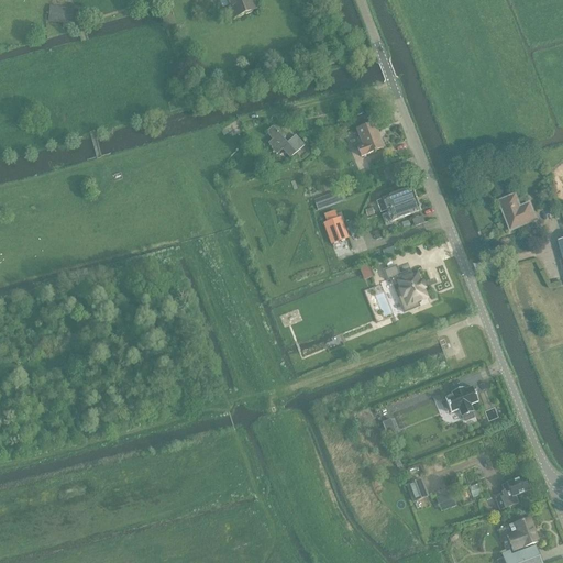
[(218,0),(222,9),(228,7),(232,19),(256,10),(252,0),(218,0)]
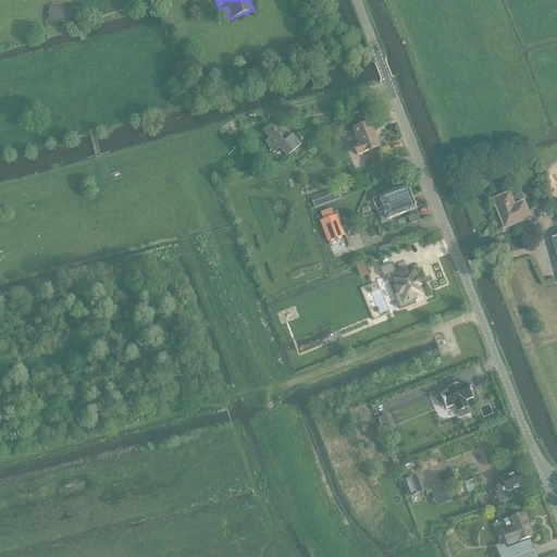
[(52,8),(50,22),(62,23),(69,24),(70,24),(72,11),(52,8)]
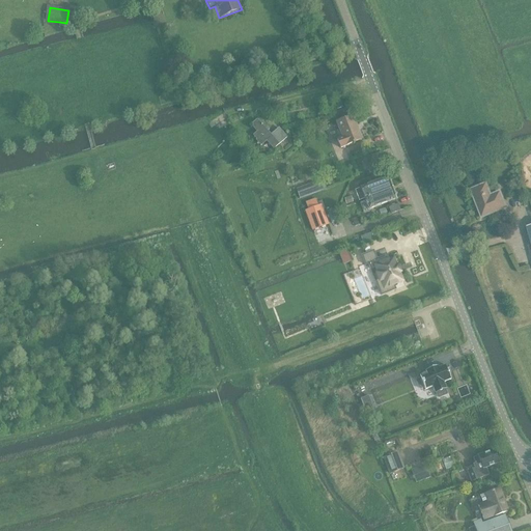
[(339,131),(331,134),(334,142),(336,141),(339,149),(345,147),(361,141),(352,117),(336,123),(339,131)]
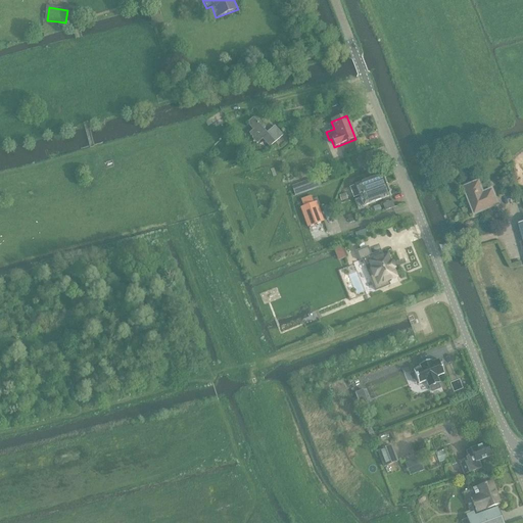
[(256,145),(263,140),(270,148),(275,143),(283,137),(275,127),(267,134),(254,120),(253,120),(252,119),(248,123),(249,124),(248,125),(249,125),(248,126),(253,131),(249,134),(252,138),(252,139),(256,145)]
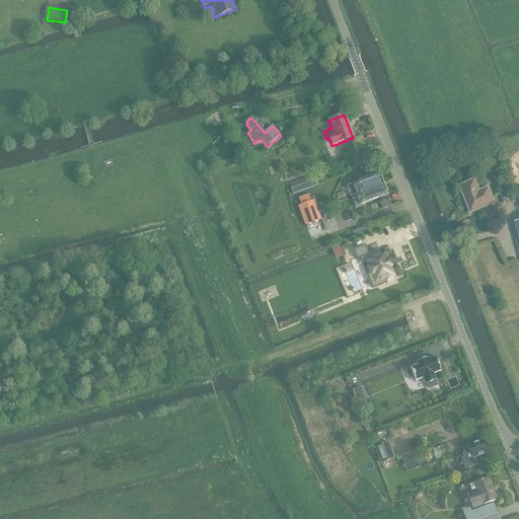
[(377,161),(372,149),(361,154),(365,165),(377,161)]
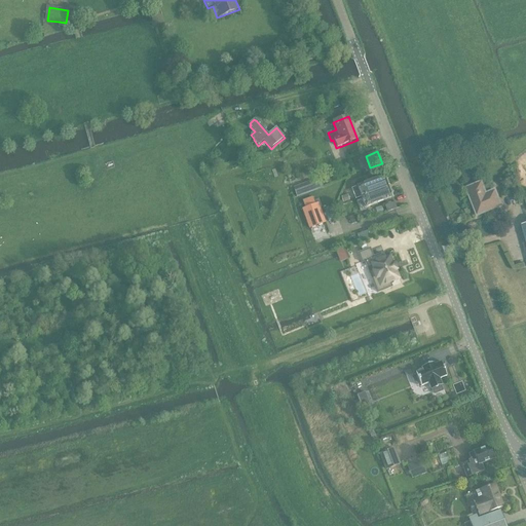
[(384,177),(358,187),(361,197),(388,187),(384,177)]
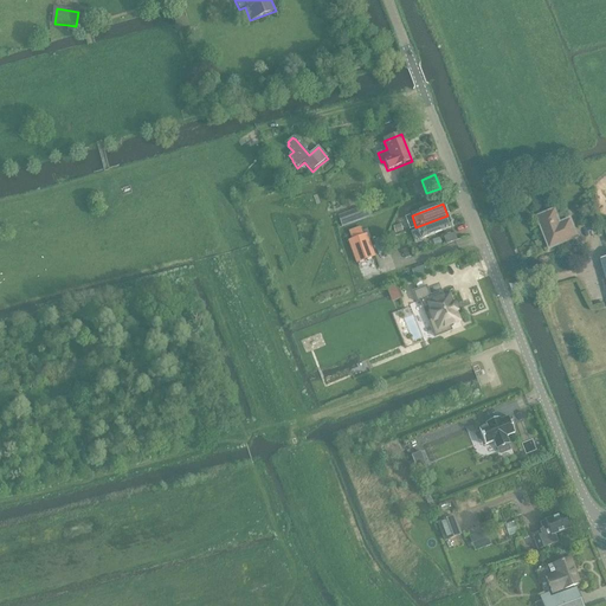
[(361,207),(343,214),(347,226),(366,219),(361,207)]
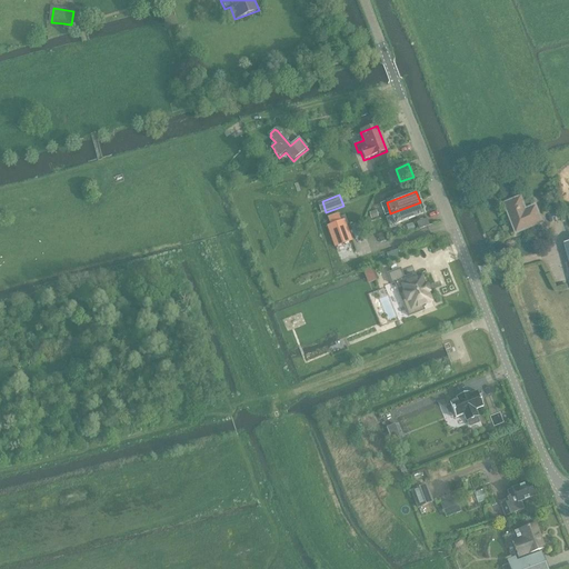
[(536,207),(526,211),(521,198),(505,205),(516,233),(542,223),(536,207)]
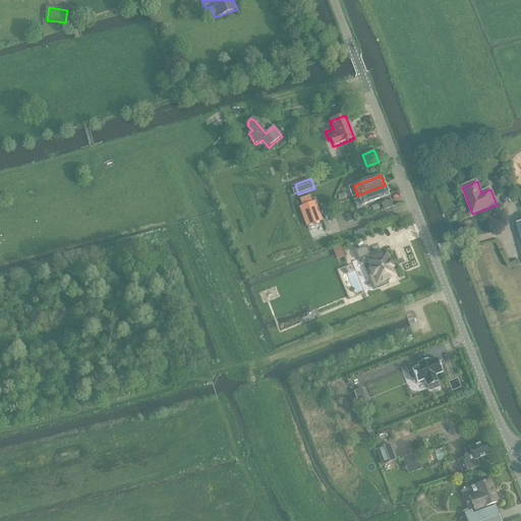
[(379,200),(389,196),(385,185),(357,195),(359,200),(361,207),(368,204),(379,200)]
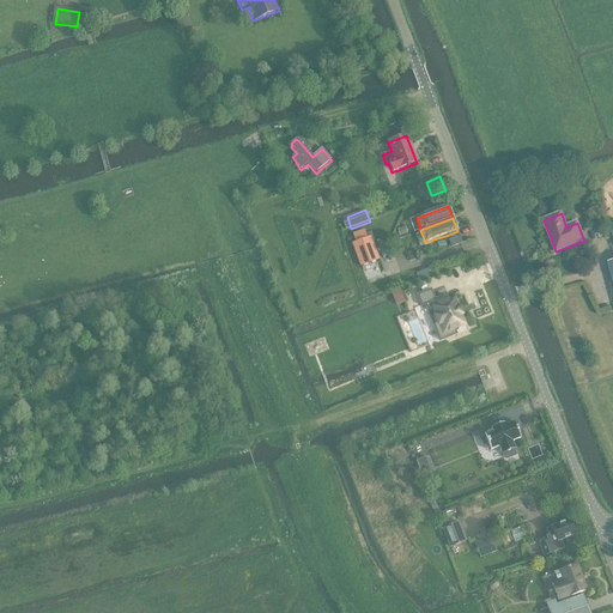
[(356,243),(352,244),(360,267),(380,260),(371,237),(368,238),(364,230),(352,235),(356,243)]
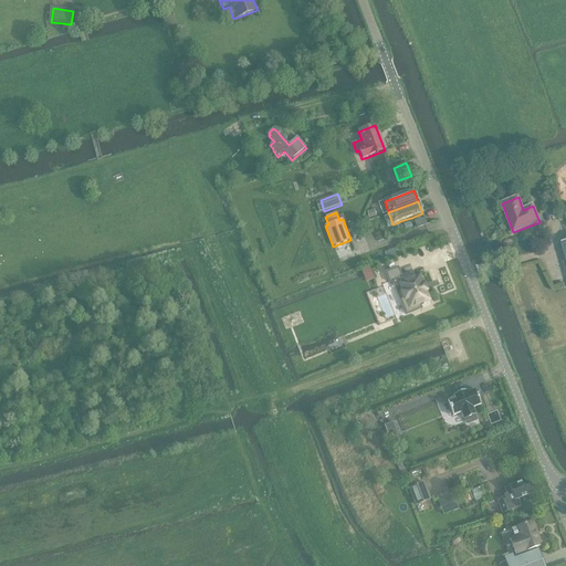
[(425,219),(415,222),(417,229),(427,224),(425,219)]
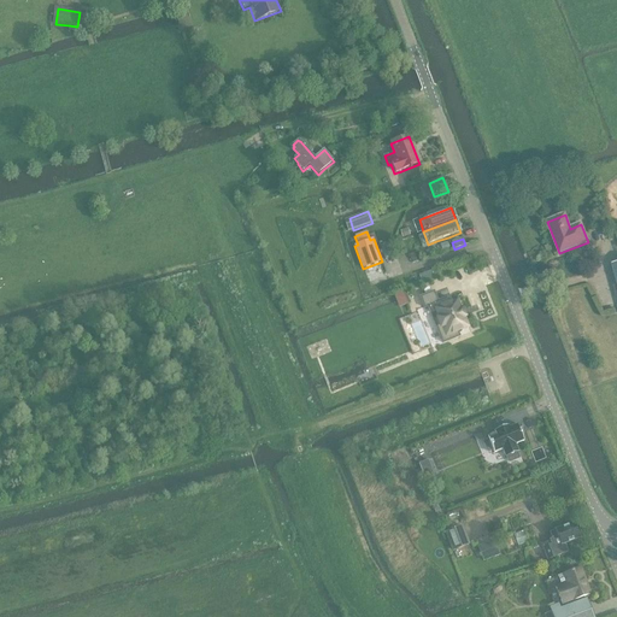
[(412,264),(419,262),(417,253),(410,256),(412,264)]
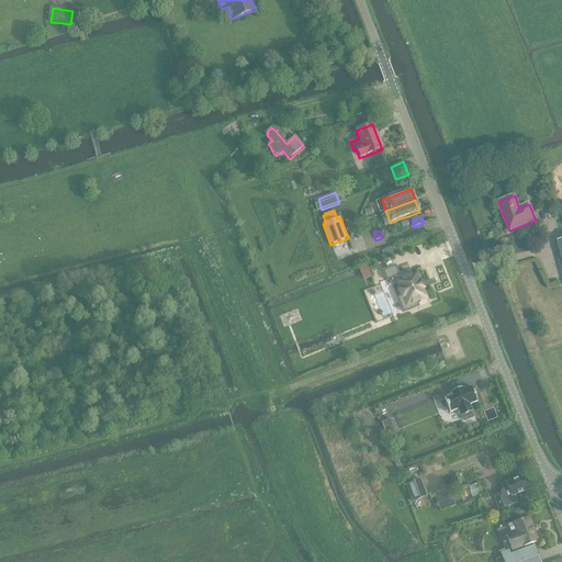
[(359,268),(361,277),(363,280),(371,277),(367,265),(359,268)]
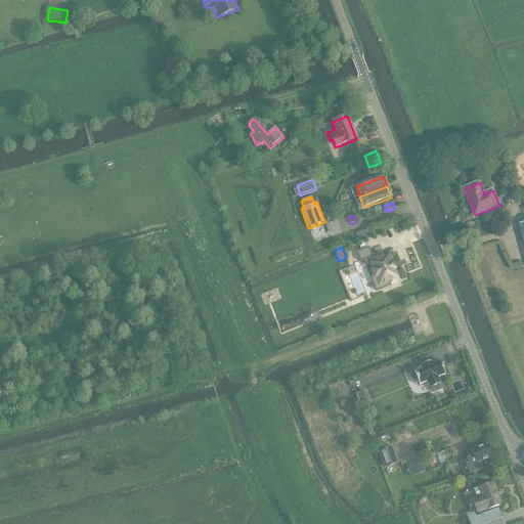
[(394,270),(395,269),(392,263),(391,263),(389,258),(383,260),(380,253),(372,257),(368,248),(356,253),(360,262),(367,259),(373,269),(367,271),(377,292),(390,287),(389,281),(397,278),(394,270)]
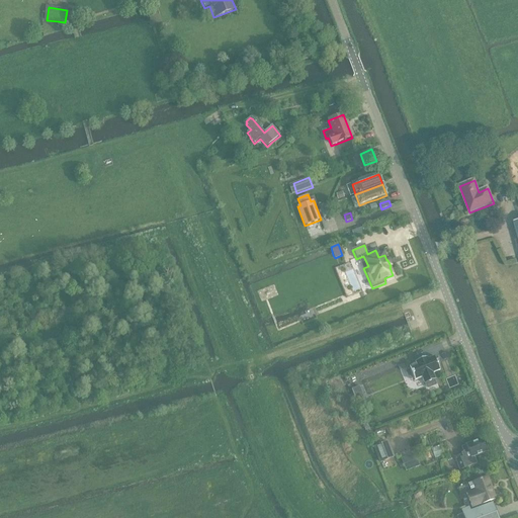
[(361,287),(357,275),(349,278),(353,290),(361,287)]
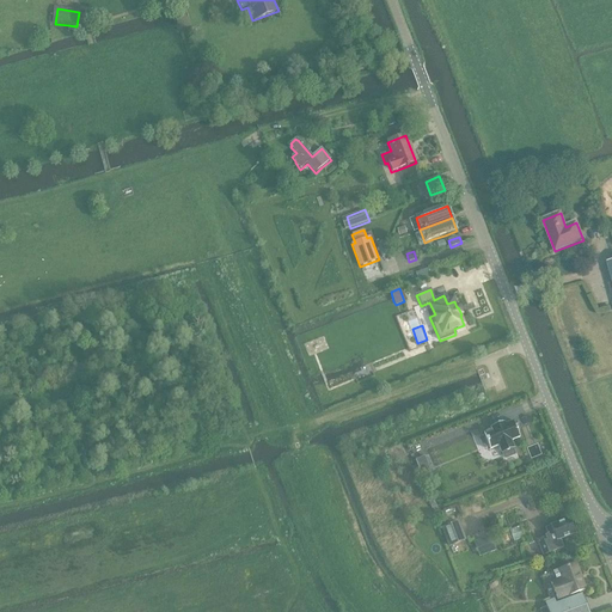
[(505,422),(490,428),(491,430),(484,433),(485,436),(481,438),(479,439),(483,448),(484,448),(489,447),(490,450),(499,447),(501,454),(502,454),(505,458),(506,459),(514,456),(515,454),(513,450),(515,448),(512,441),(520,438),(513,421),(506,424),(505,422)]
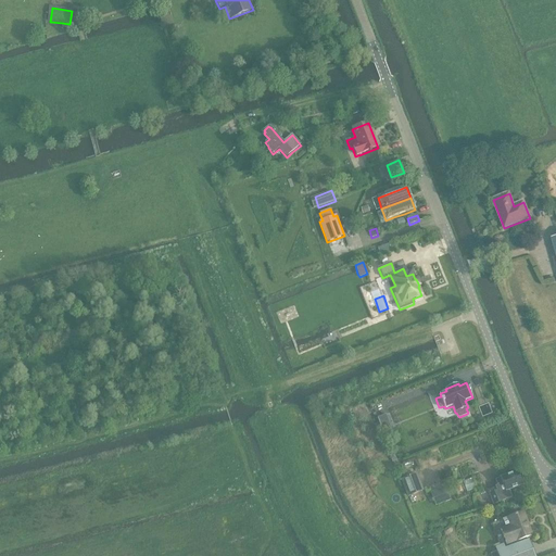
[(386,415),(378,418),(383,432),(391,429),(386,415)]
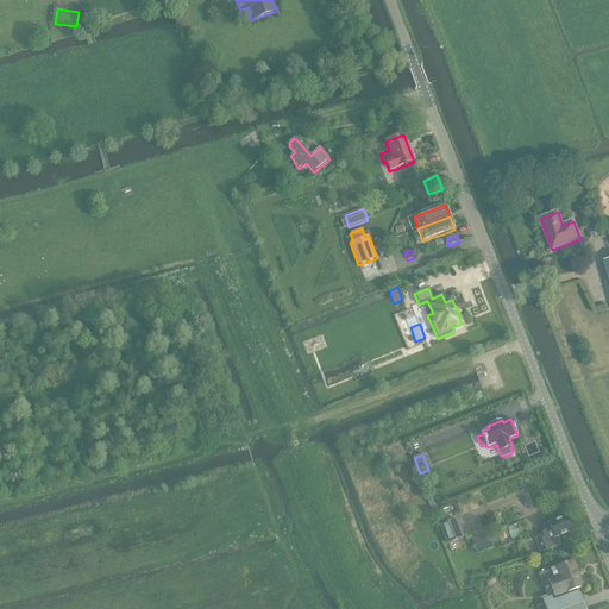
[(544,533),(534,538),(540,554),(550,550),(562,546),(558,538),(572,532),(566,518),(548,525),(542,527),(546,533),(544,534),(544,533)]
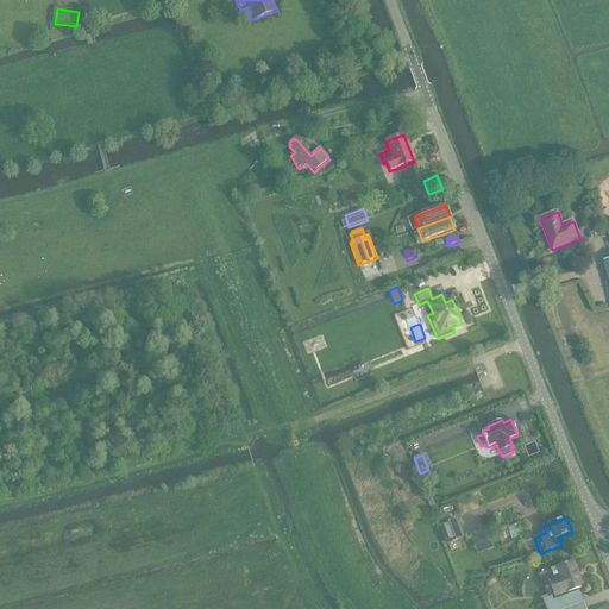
[(447,544),(463,538),(456,521),(440,527),(447,544)]
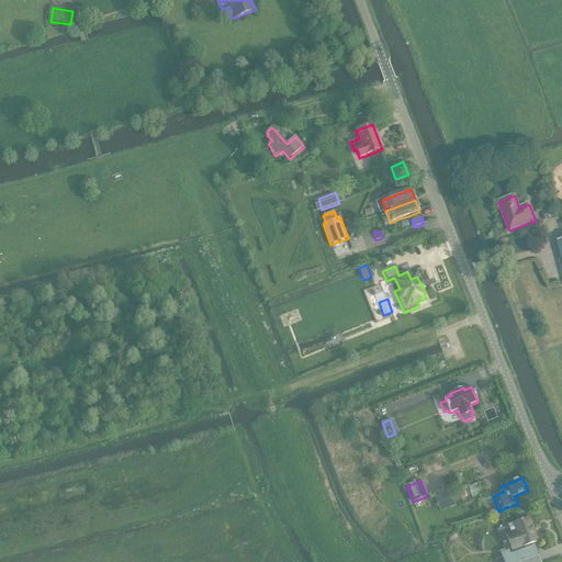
[(470,487),(473,493),(480,491),(478,484),(470,487)]
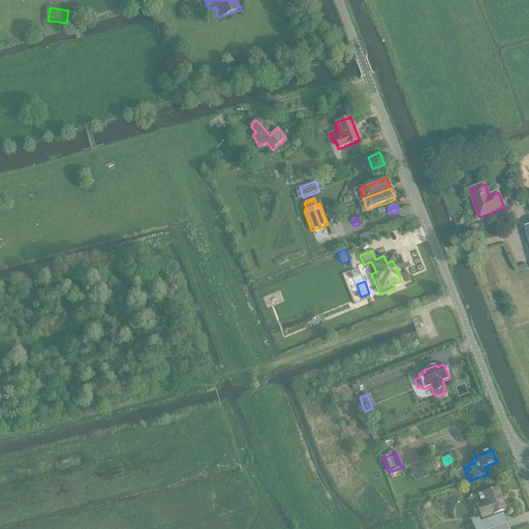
[(424,465),(410,470),(414,481),(428,476),(424,465)]
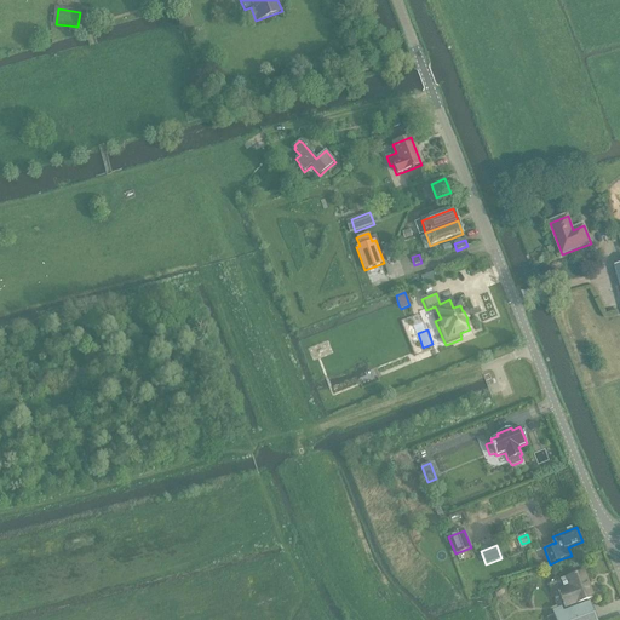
[(566,578),(560,580),(561,583),(562,583),(564,589),(558,591),(564,608),(575,603),(577,604),(593,598),(584,572),(567,578),(566,578)]
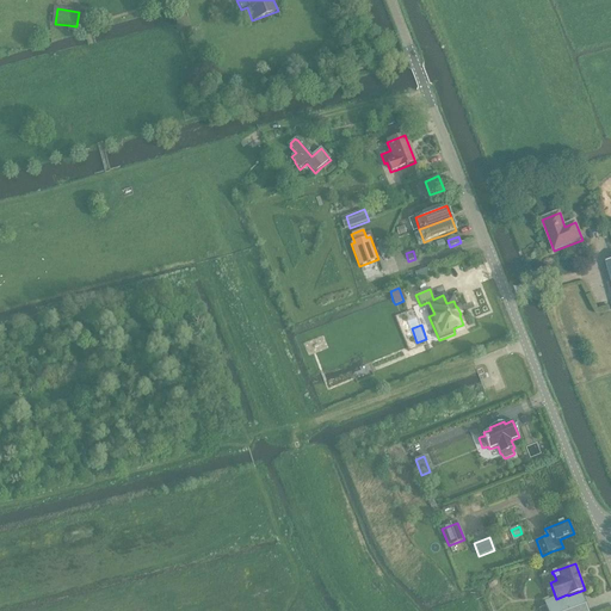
[(587,610),(581,593),(554,603),(553,598),(543,602),(545,606),(539,609),(539,610),(587,610)]
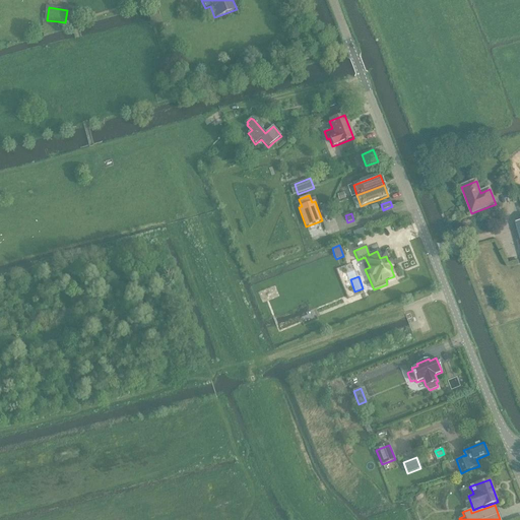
All buildings are outlined.
